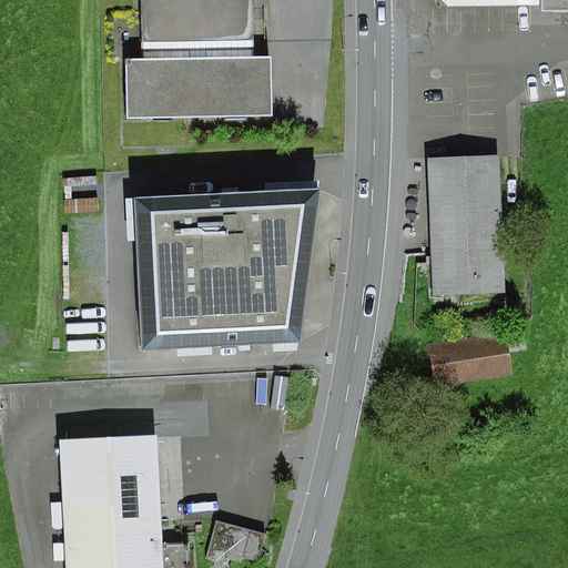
[(142,0),(144,59),(127,59),(128,117),(273,114),(272,56),(252,57),(251,0),(142,0)]
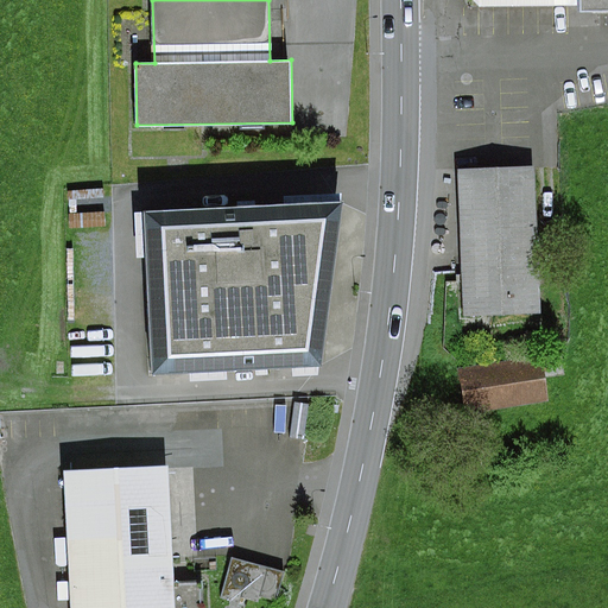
[(607,0),(472,0),(480,7),(577,6),(578,16),(607,14),(607,0)]
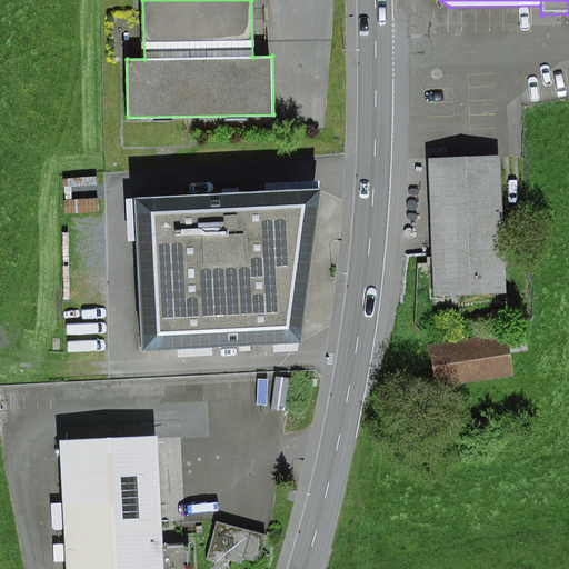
[(498,158),(427,161),(432,296),(503,292),(498,158)]
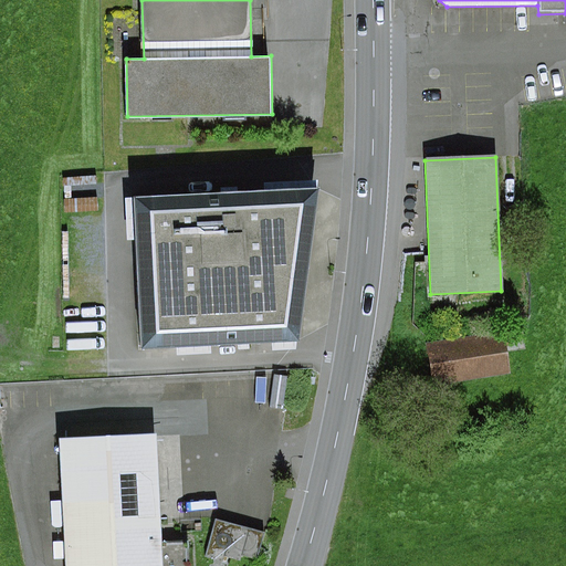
[(96,176),(63,179),(64,187),(96,184),(96,176)]
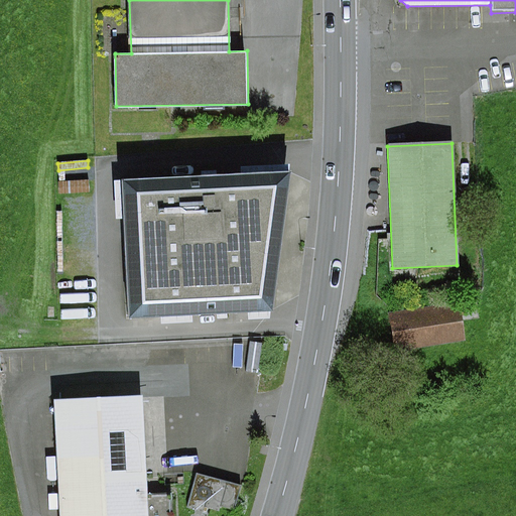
[(122,176),(128,316),(284,310),(278,170),(122,176)]
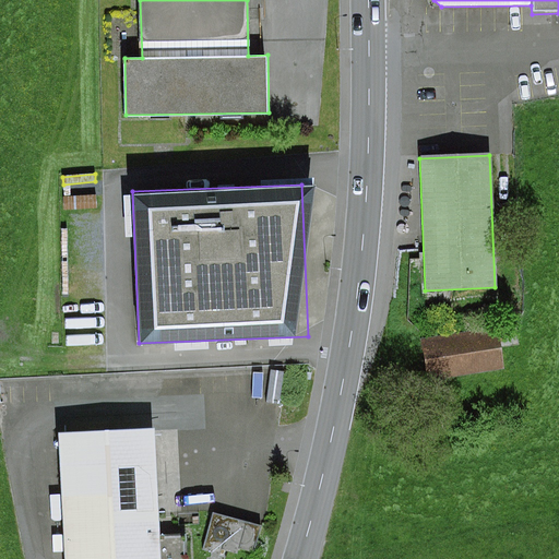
[(95,194),(63,197),(64,210),(96,207),(95,194)]
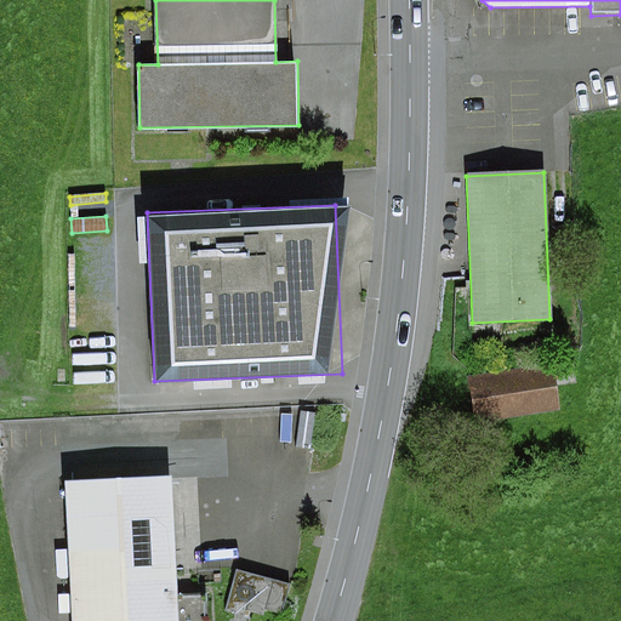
[(550,363),(471,376),(479,422),(557,409),(550,363)]
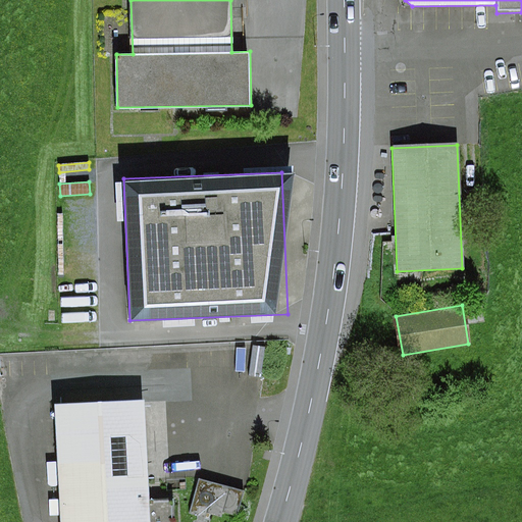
[(60,521),(173,521),(173,500),(148,502),(143,401),(55,405),(60,521)]
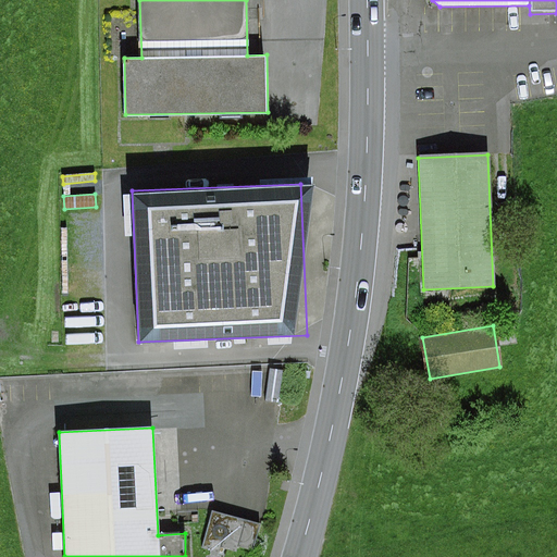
[(212,509),(200,548),(217,554),(219,546),(236,552),(238,548),(252,553),(261,524),(212,509)]
